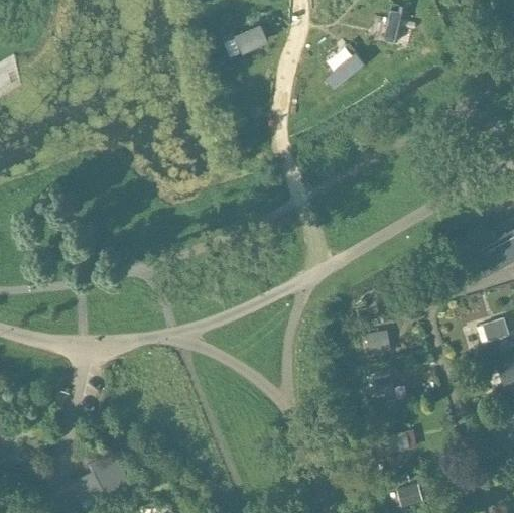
[(385,36),(399,40),(406,5),(392,2),(385,36)]
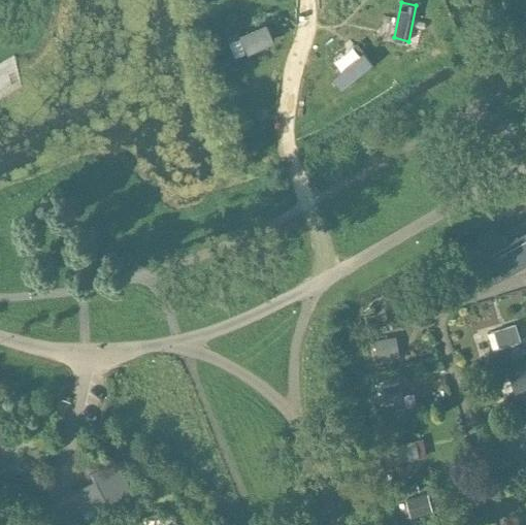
[(248,56),(274,45),(265,21),(238,31),(248,56)]
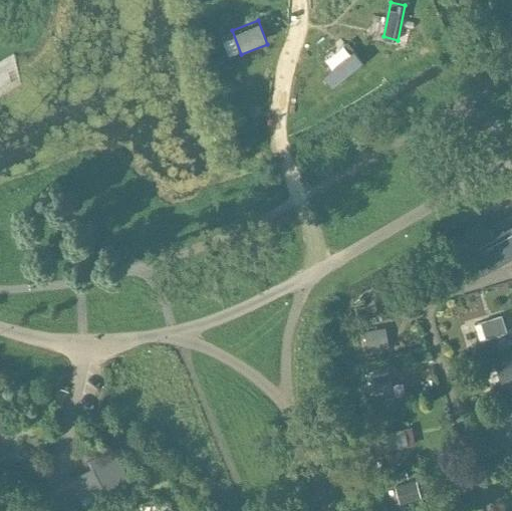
[(322,76),(331,88),(365,62),(355,49),(322,76)]
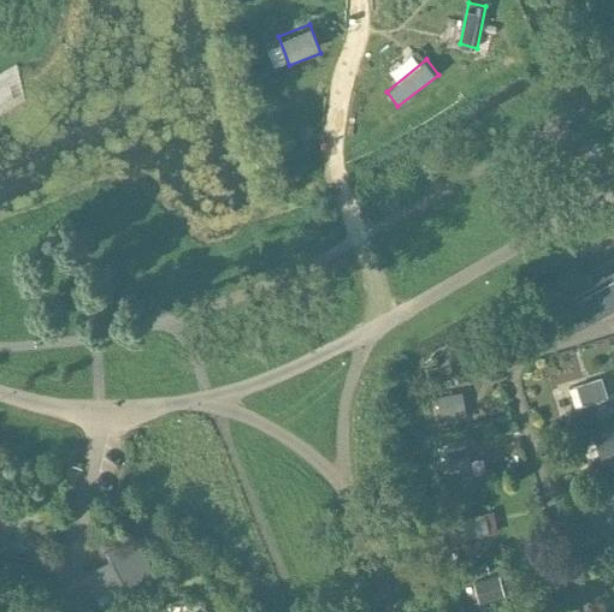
[(566,338),(613,310),(613,273),(594,285),(589,275),(551,297),(554,304),(538,309),(548,337),(564,331),(566,338)]
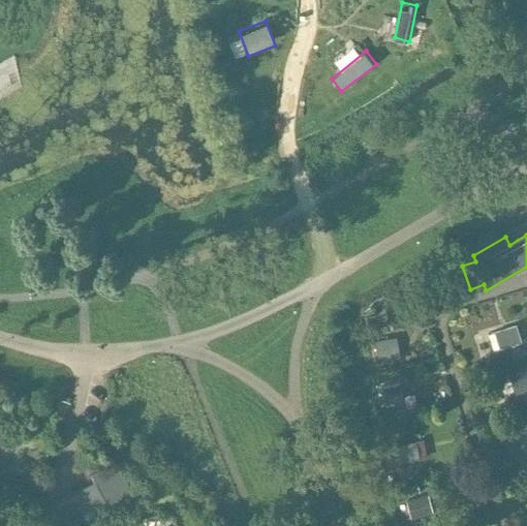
[(522,345),(517,328),(495,335),(500,351),(522,345)]
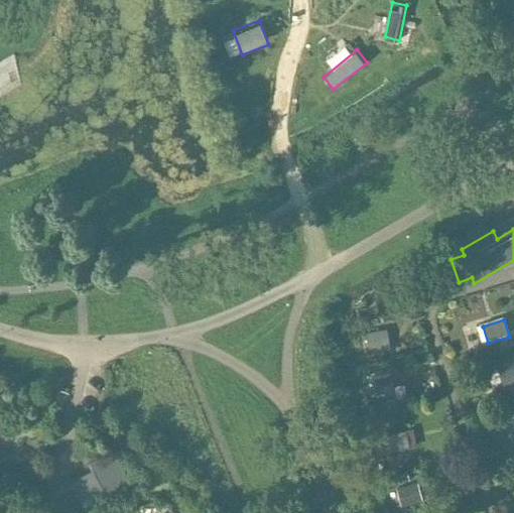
[(389,346),(386,331),(366,335),(369,356),(387,353),(386,348),(389,346)]
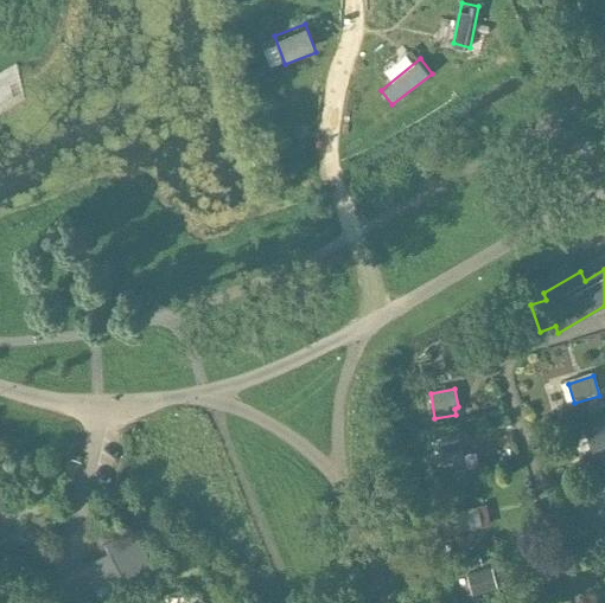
[(604,429),(586,435),(593,457),(604,454),(604,429)]
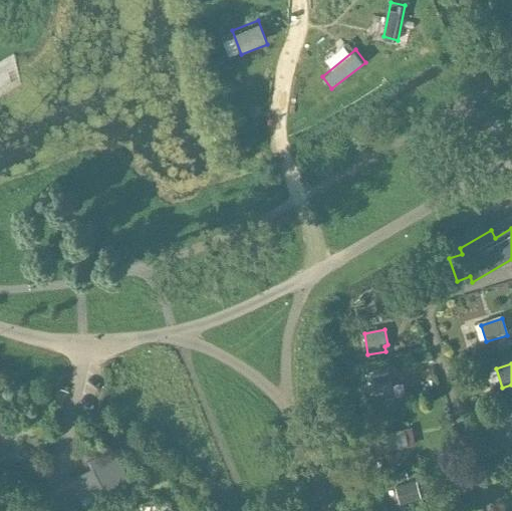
[(394,394),(390,376),(372,379),(375,397),(394,394)]
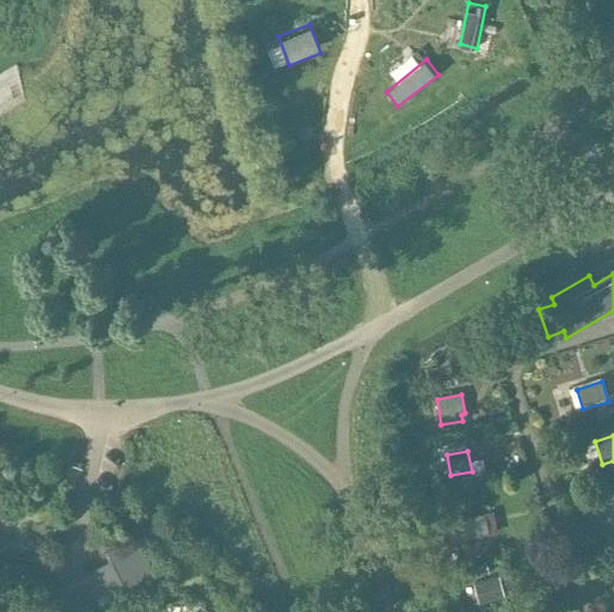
[(478,538),(474,518),(460,522),(464,540),(478,538)]
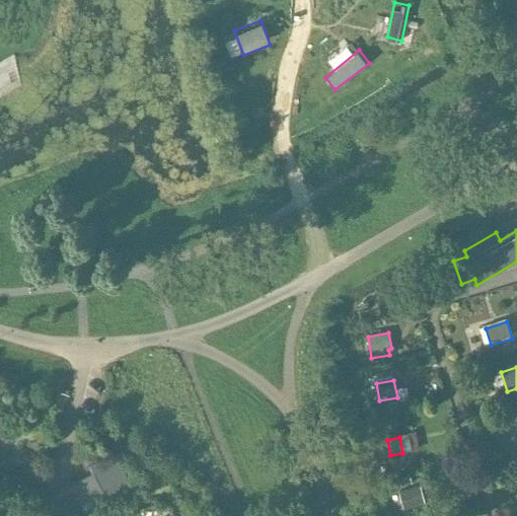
[(94,475),(72,488),(82,507),(104,495),(106,498),(132,485),(117,456),(91,468),(94,475)]
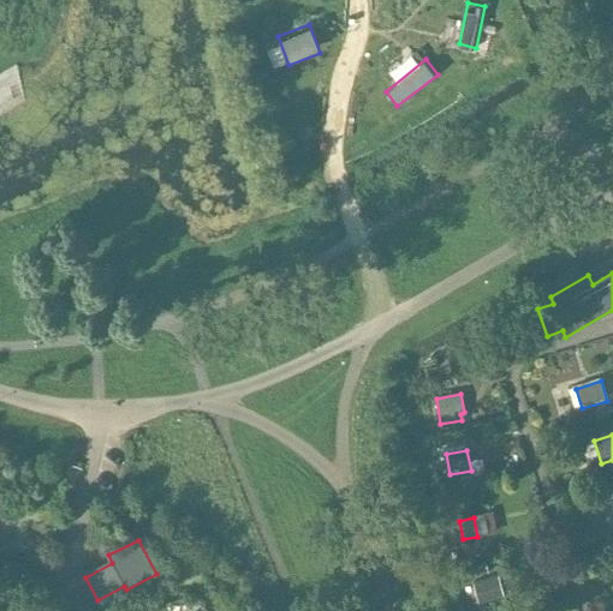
[(507,600),(501,579),(475,586),(481,607),(507,600)]
